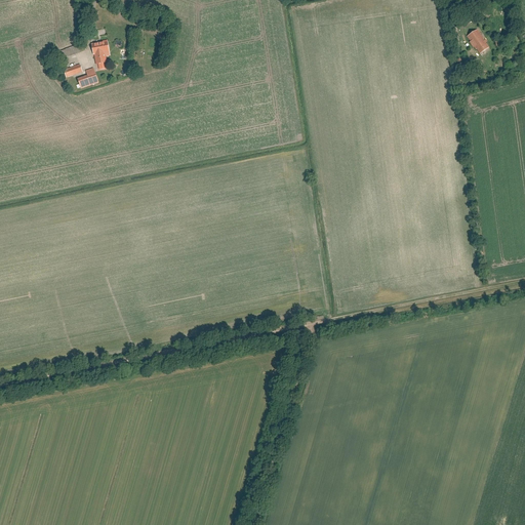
[(455,29),(450,30),(453,51),(459,50),(455,29)]
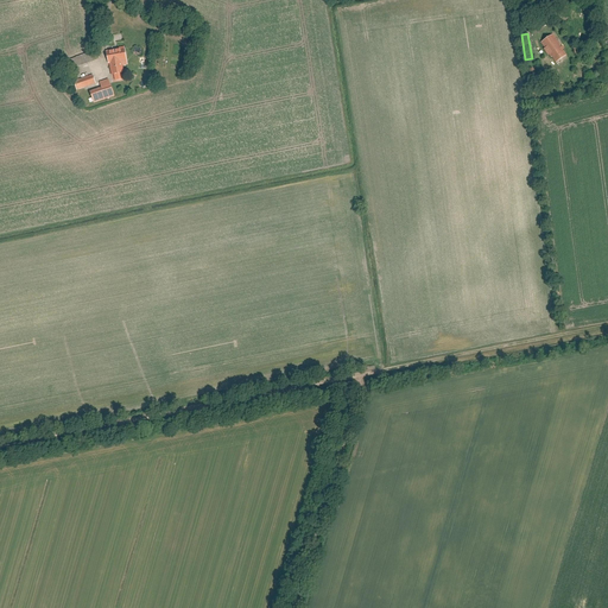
[(552,36),(542,43),(555,61),(565,55),(552,36)]
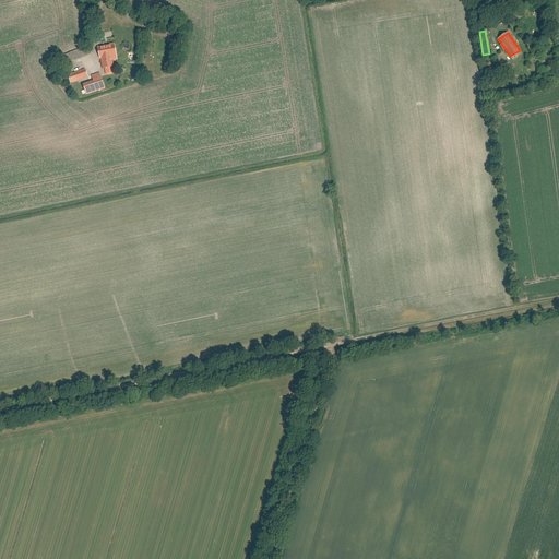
[(535,39),(524,46),(528,52),(538,46),(535,39)]
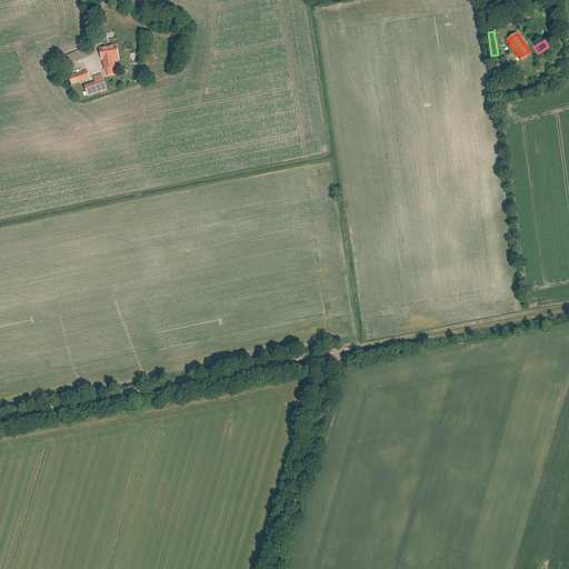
[(115,70),(112,59),(118,58),(115,41),(102,45),(105,58),(101,58),(105,72),(115,70)]
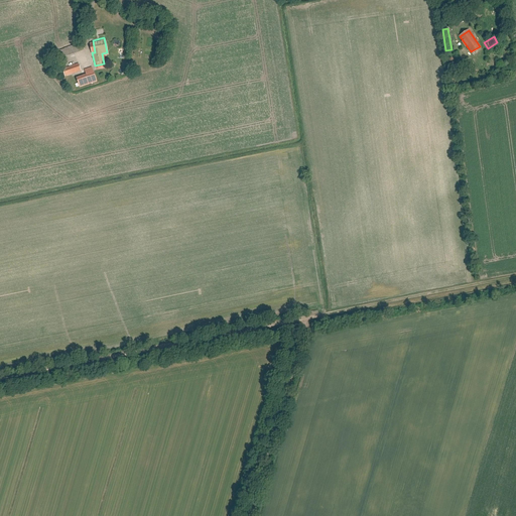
[(72,45),(57,51),(59,58),(74,52),(72,45)]
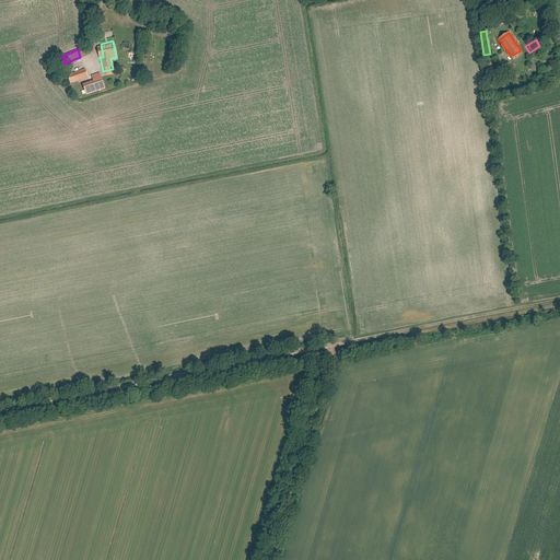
[(68,76),(70,84),(89,79),(85,70),(68,76)]
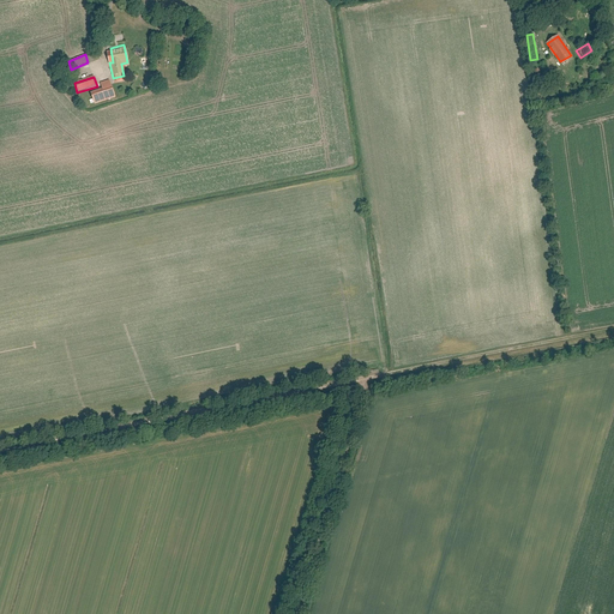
[(101,84),(102,88),(90,92),(95,104),(115,97),(110,85),(109,85),(108,82),(101,84)]
